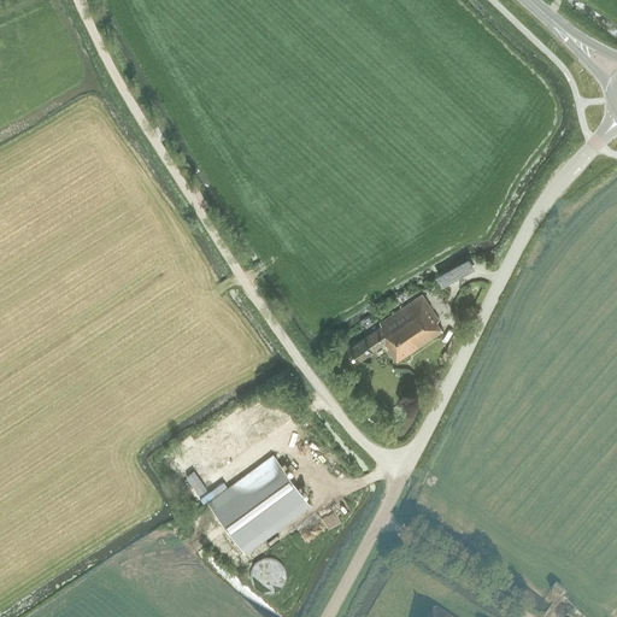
[(398,362),(442,331),(436,322),(440,321),(422,294),(380,323),(382,327),(350,348),(358,362),(385,344),(398,362)]
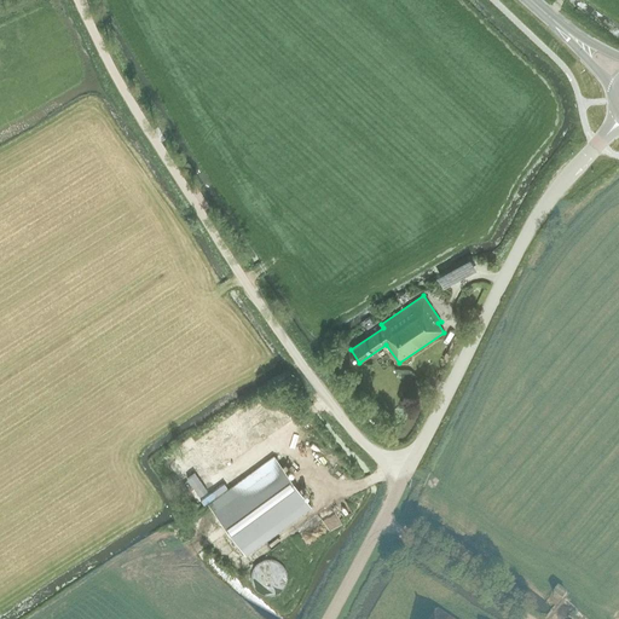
[(276,409),(288,400),(281,389),(268,397),(276,409)]
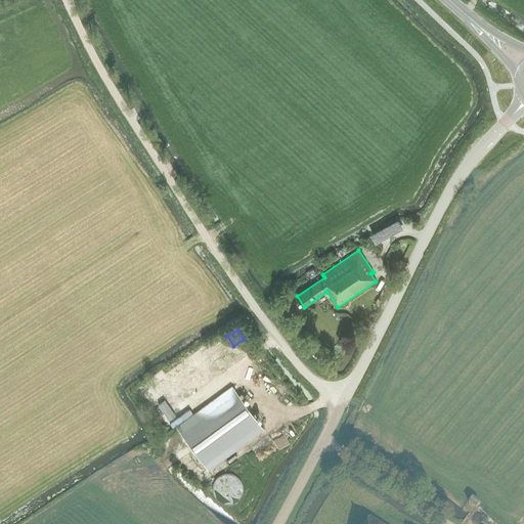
[(222,374),(205,350),(171,375),(171,374),(166,377),(168,379),(162,384),(160,382),(147,391),(149,394),(147,395),(155,406),(174,392),(187,409),(226,382),(221,375),(222,374)]
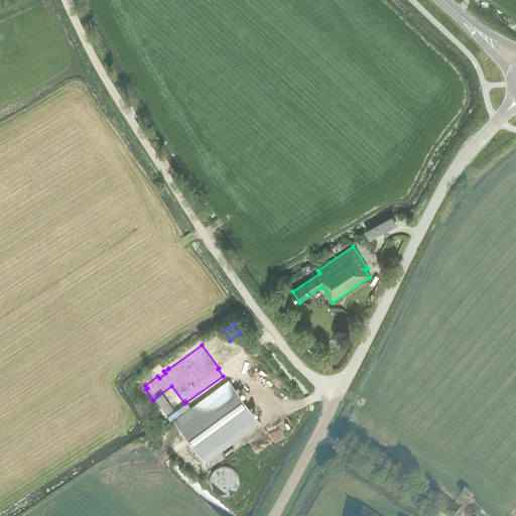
[(229,381),(174,421),(204,462),(258,422),(229,381)]
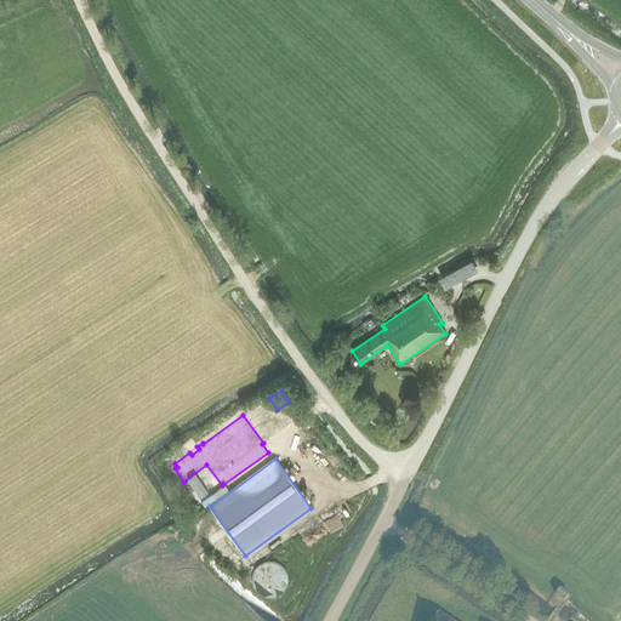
[(186,512),(195,516),(199,506),(189,502),(186,512)]
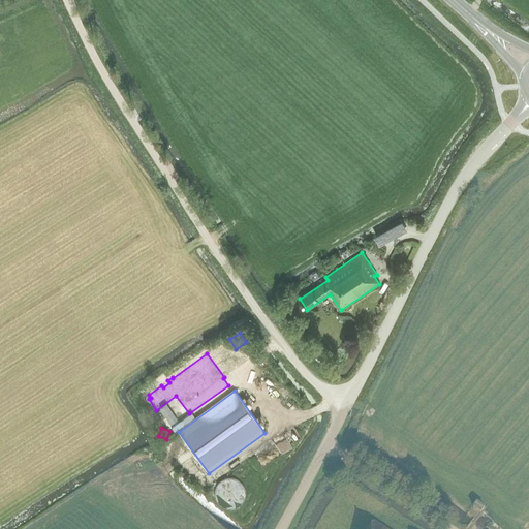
[(213,496),(213,499),(214,502),(216,505),(219,507),(221,509),(223,510),(226,511),(229,511),(232,511),(236,511),(238,509),(241,508),(243,506),(244,504),(246,501),(246,498),(246,494),(246,490),(245,487),(243,484),(240,481),(237,479),(234,478),(230,478),(226,478),(223,479),(220,481),(217,484),(215,487),(214,489),(213,493),(213,496)]
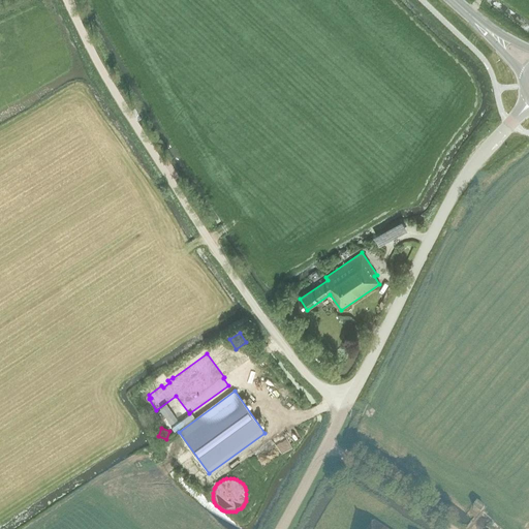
[(484,508),(476,503),(473,508),(480,514),(484,508)]
